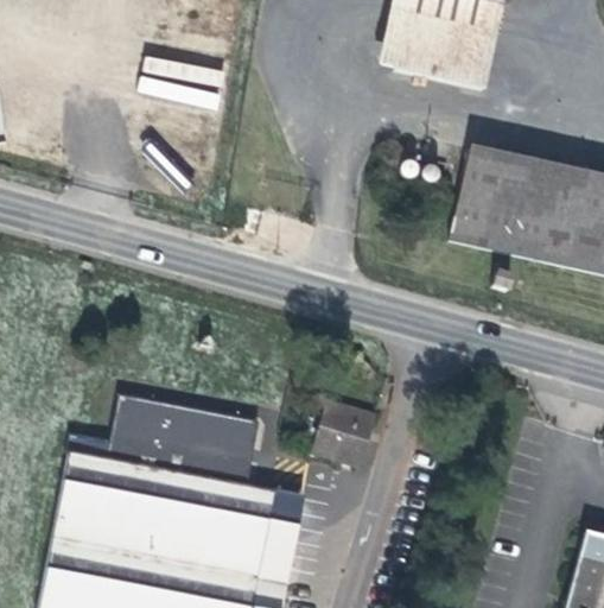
[(503,6),(484,1),(477,0),(392,0),(376,65),(483,90),(503,6)]
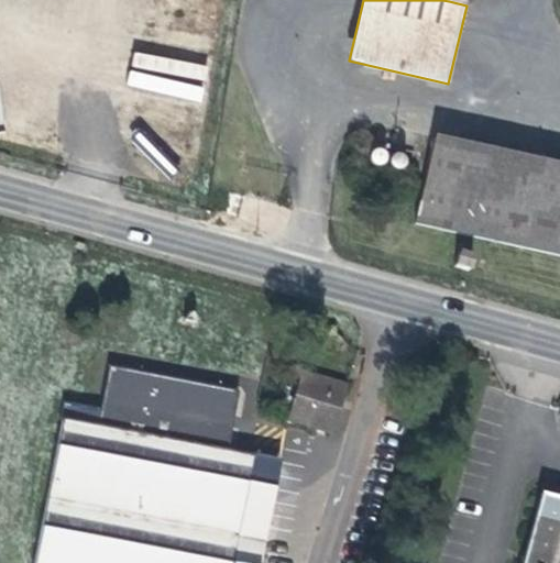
[(559,168),(436,140),(416,224),(559,257),(559,168)]
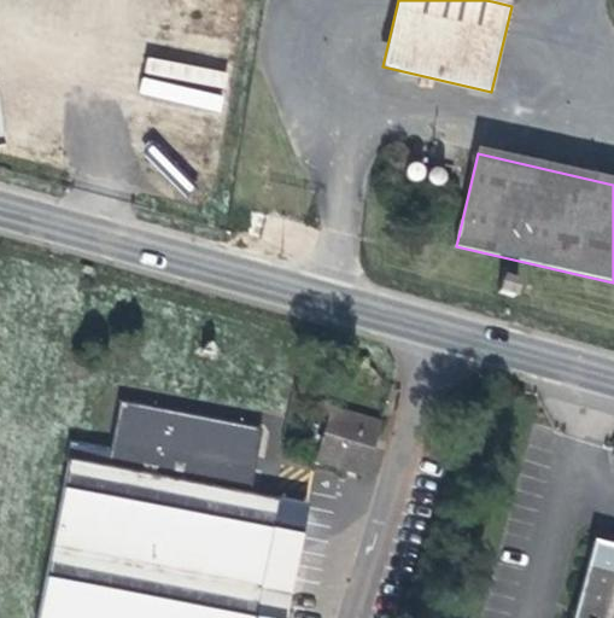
[(504,277),(501,292),(516,296),(520,281),(504,277)]
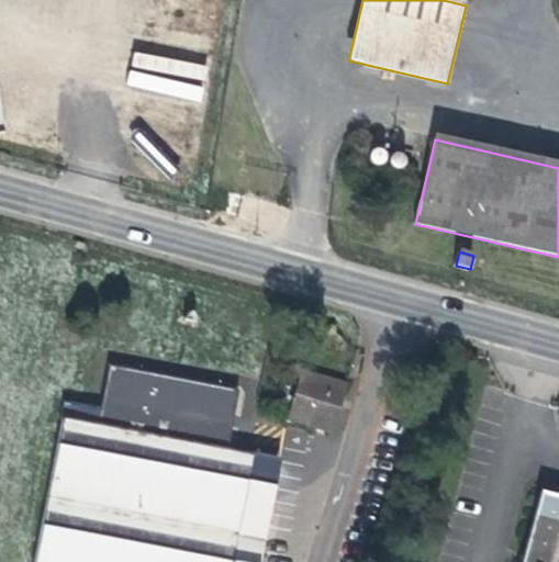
[(250,483),(255,453),(230,448),(241,390),(111,363),(103,406),(65,400),(62,418),(64,419),(36,561),(261,561),(277,487),(250,483)]
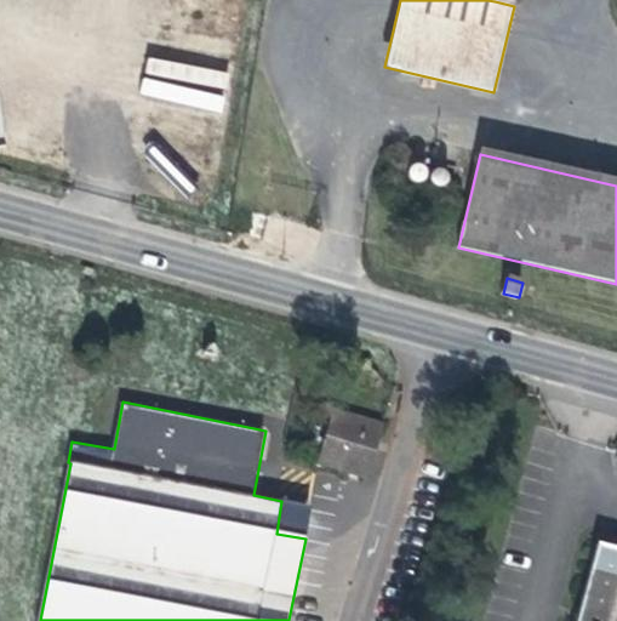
[(381,425),(335,409),(320,459),(366,474),(381,425)]
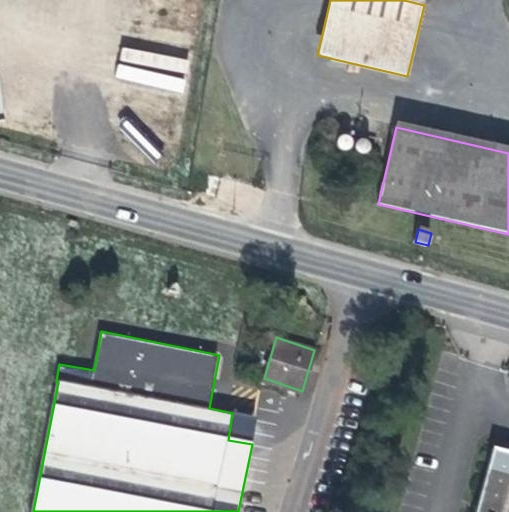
[(256,419),(232,413),(228,440),(252,444),(256,419)]
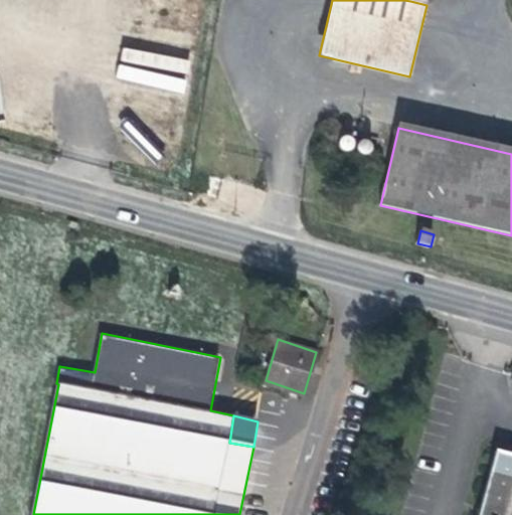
[(511,452),(497,450),(478,514),(511,514),(511,452)]
